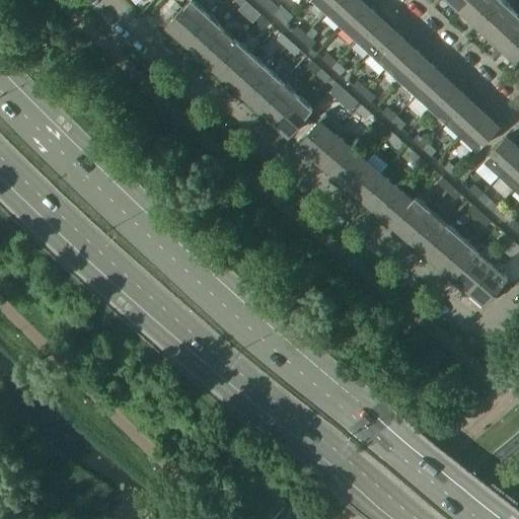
[(167,24),(182,39),(206,12),(193,0),(190,0),(188,3),(188,2),(167,24)]
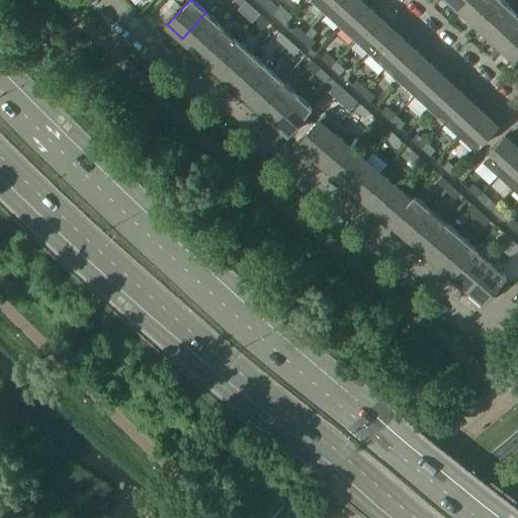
[(278,7),(269,0),(267,0),(262,5),(272,14),(278,7)]
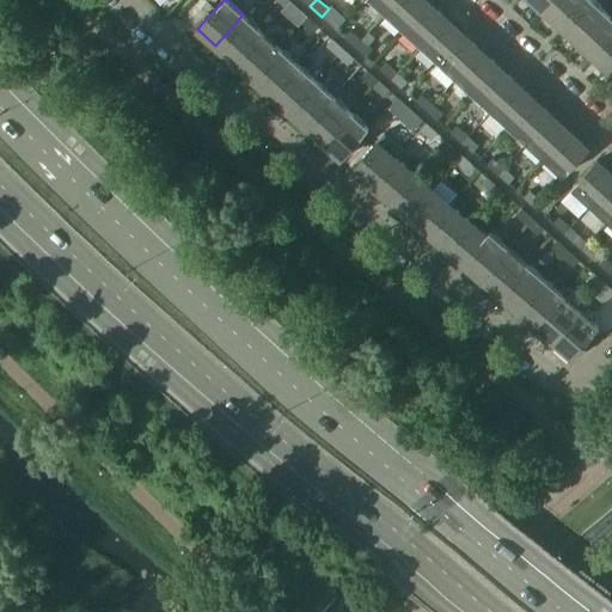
[(369,0),(385,13),(397,0),(369,0)]
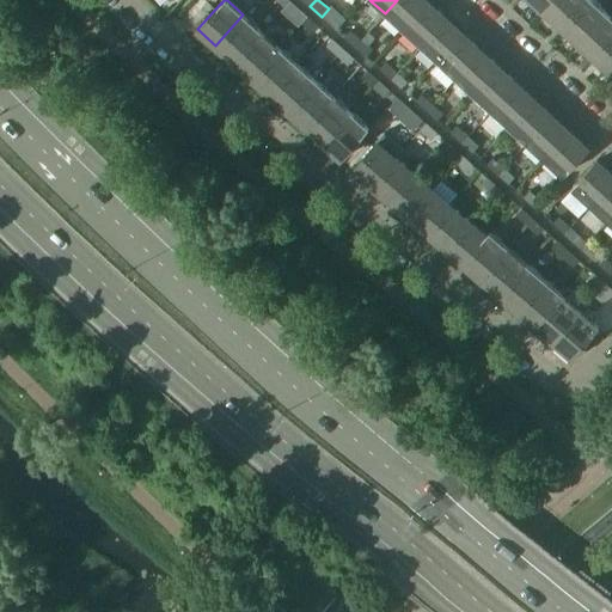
[(429,2),(426,0),(397,0),(385,13),(403,30),(429,2)]
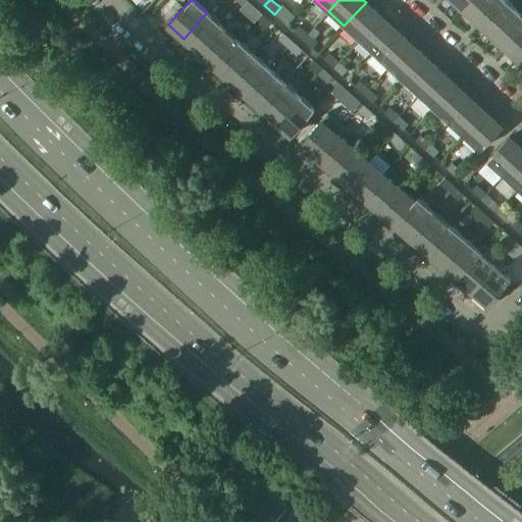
[(453,0),(463,9),(472,0),(453,0)]
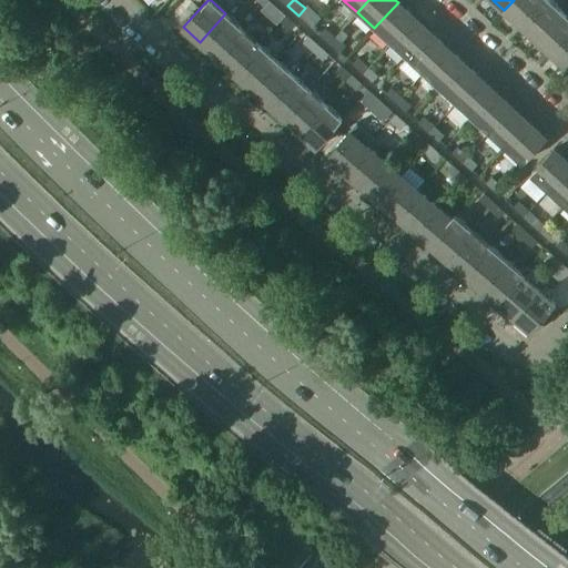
[(514,0),(504,10),(520,26),(544,0),(514,0)]
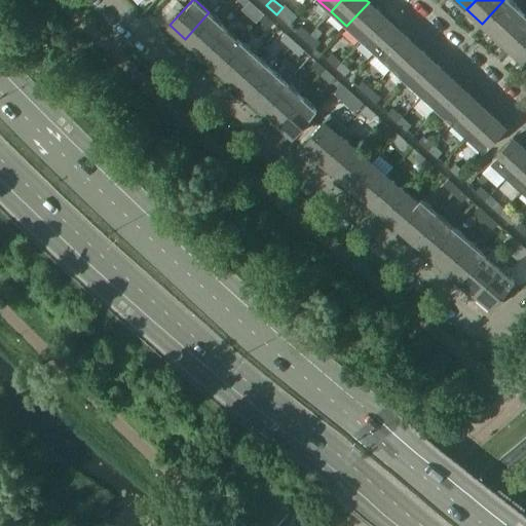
[(510,0),(503,0),(482,24),(497,37),(522,11),(510,0)]
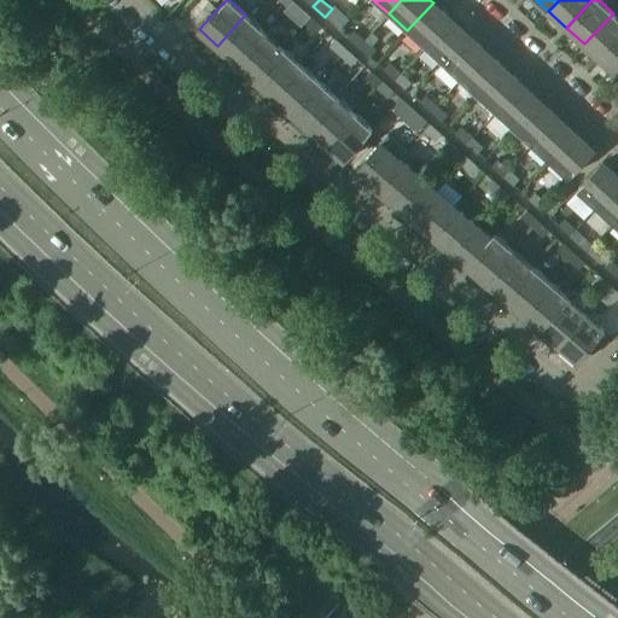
[(450,19),(433,3),(407,30),(425,47),(450,19)]
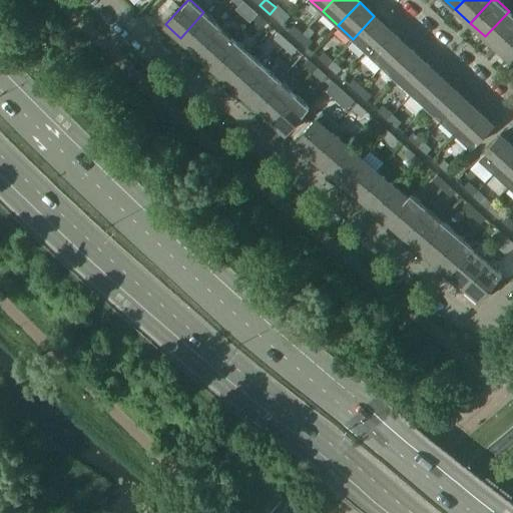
[(248,6),(243,11),(252,20),(258,14),(248,6)]
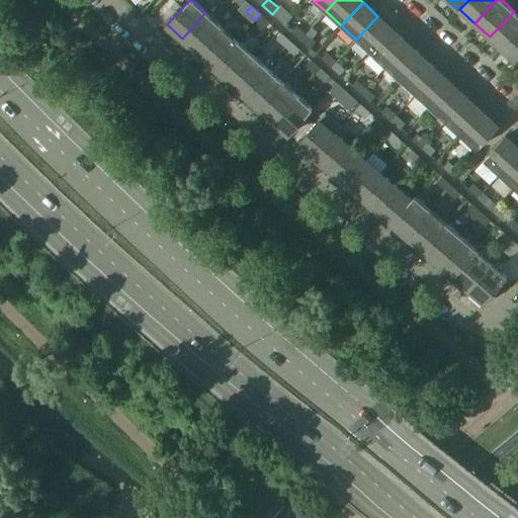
[(517,14),(514,11),(490,36),(505,51),(517,35),(517,14)]
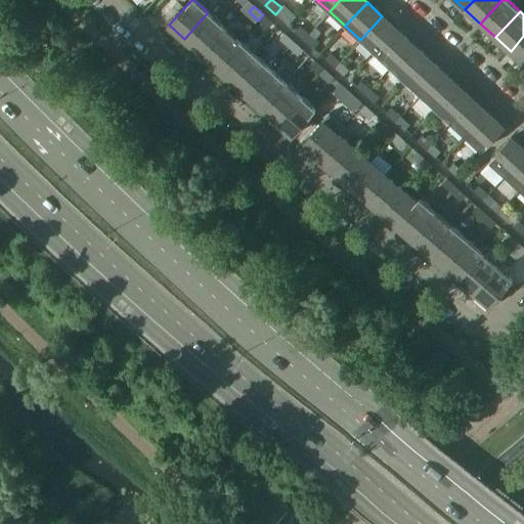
[(208,12),(184,39),(200,53),(224,27),(208,12)]
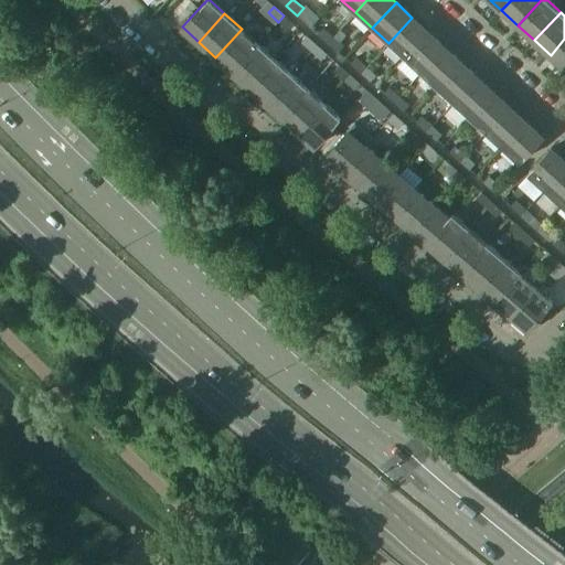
[(294,24),(284,16),(278,22),(288,31),(294,24)]
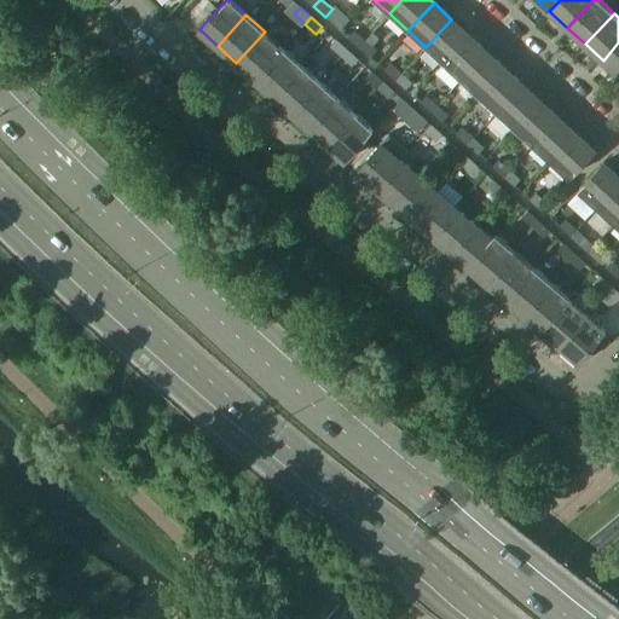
[(469,35),(451,19),(426,47),(444,63),(469,35)]
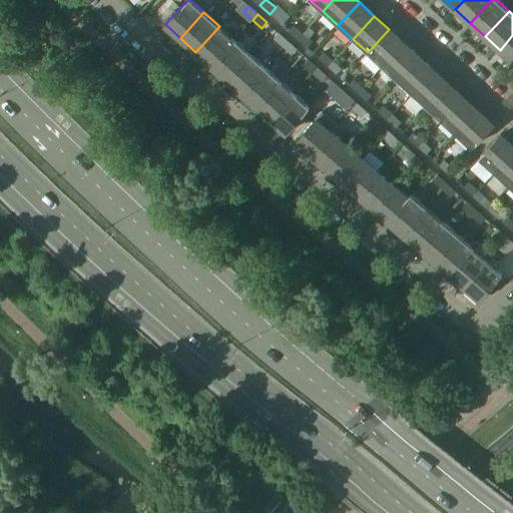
[(219,26),(195,52),(210,66),(234,39),(219,26)]
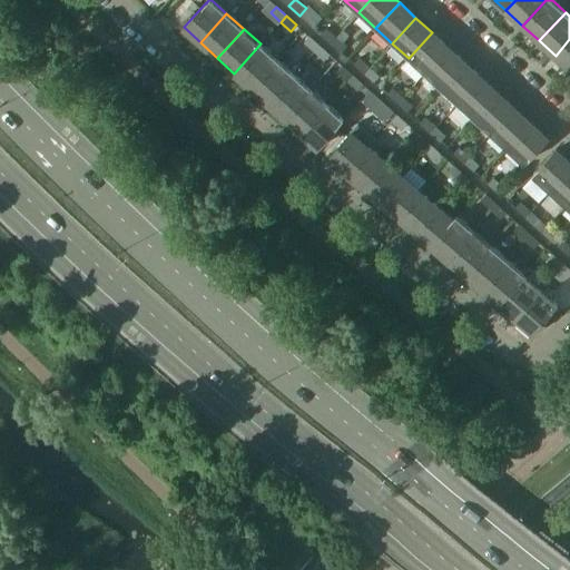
[(321,35),(331,43),(336,37),(326,29),(321,35)]
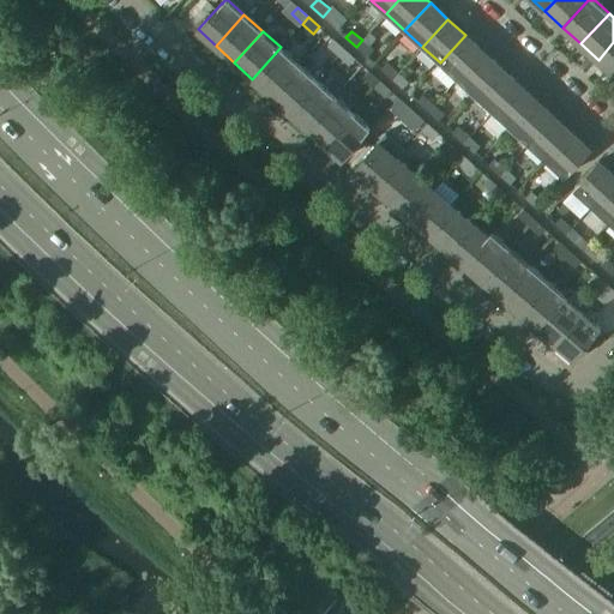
[(482,50),(465,35),(440,62),(457,78),(482,50)]
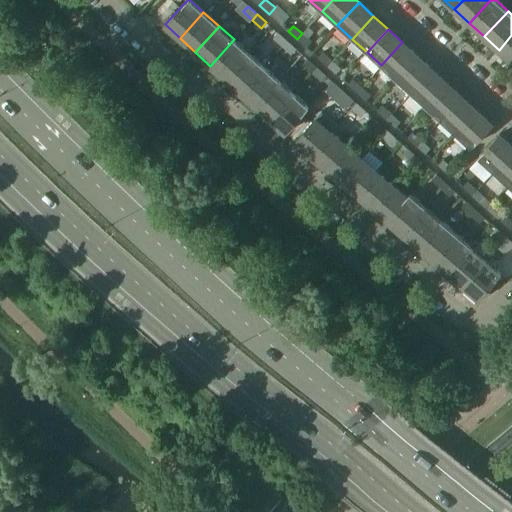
[(273,39),(281,46),(286,41),(278,33),(273,39)]
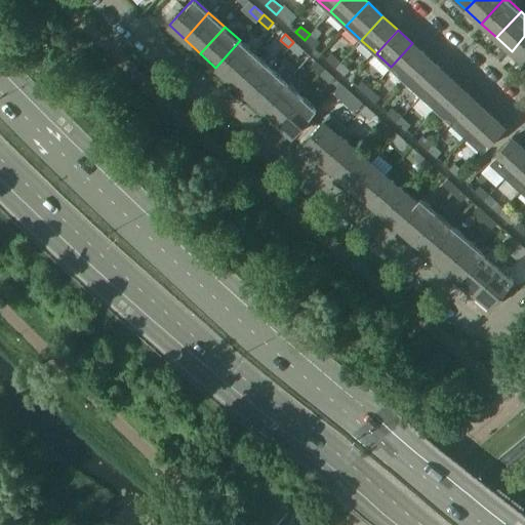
[(319,43),(310,34),(305,40),(314,48),(319,43)]
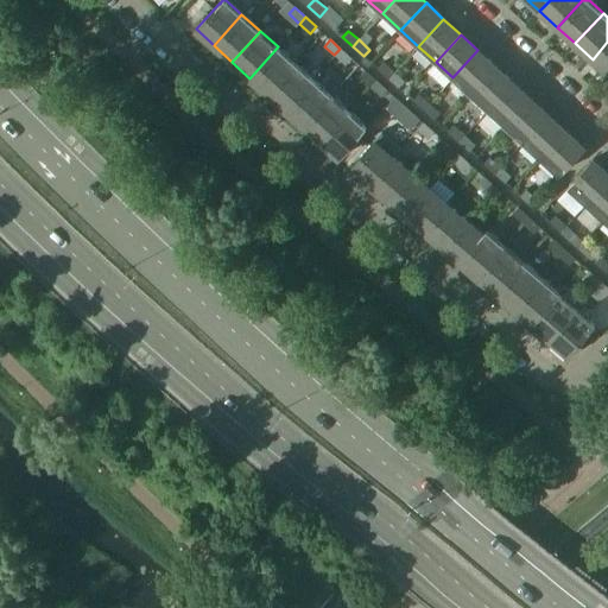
[(607,42),(593,59),(607,74),(607,42)]
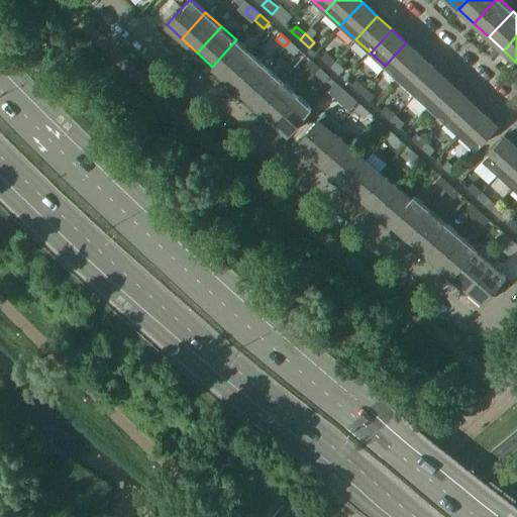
[(236,39),(212,67),(227,80),(251,54),(236,39)]
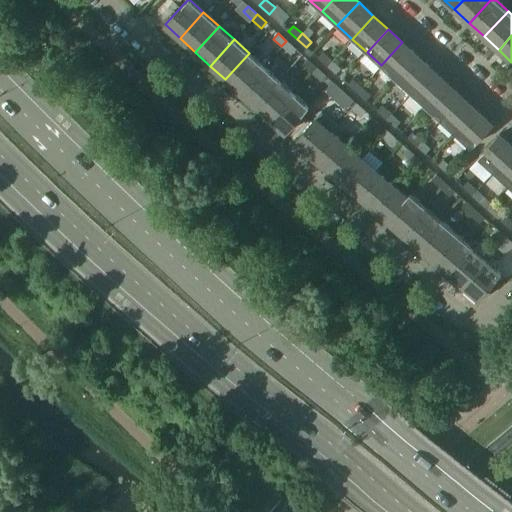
[(296,49),(286,41),(281,46),(291,55),(296,49)]
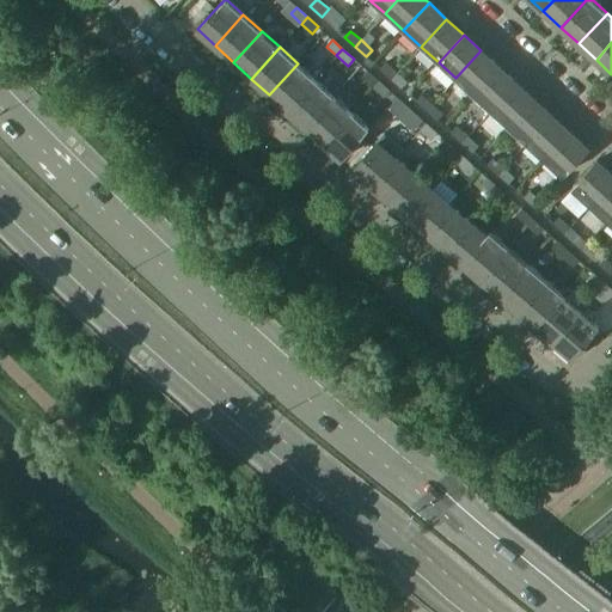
[(500,68),(481,50),(456,78),(475,96),(500,68)]
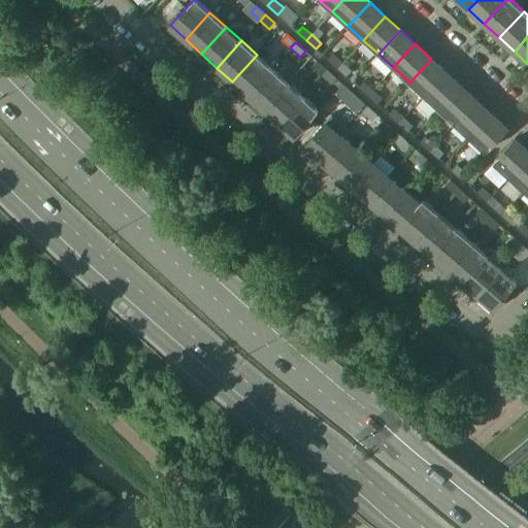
[(328,60),(337,68),(342,62),(333,54),(328,60)]
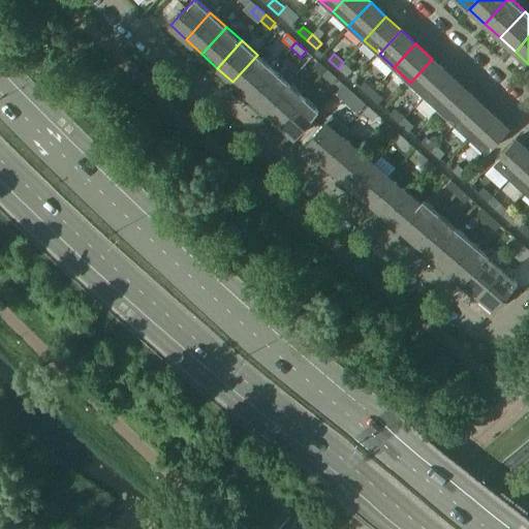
[(257,55),(232,82),(248,95),(273,68),(257,55)]
